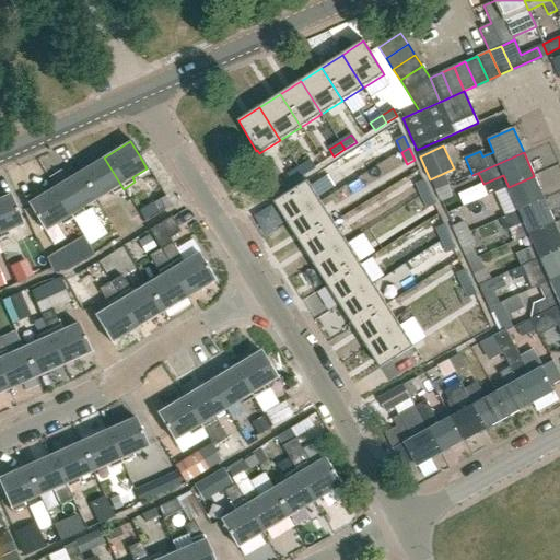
[(112,196),(124,189),(104,158),(79,173),(95,199),(109,190),(112,196)]
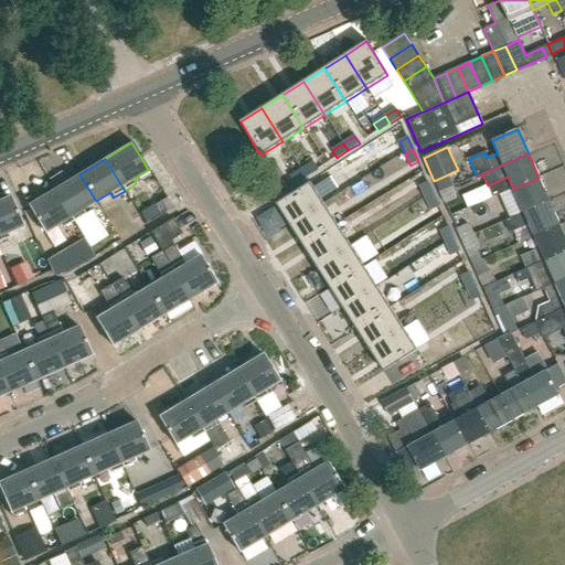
[(302,170),(307,178),(318,170),(313,162),(302,170)]
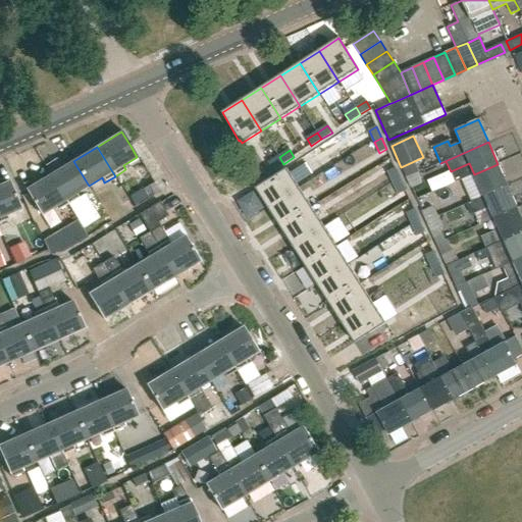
[(376,178),(390,168),(379,154),(365,165),(376,178)]
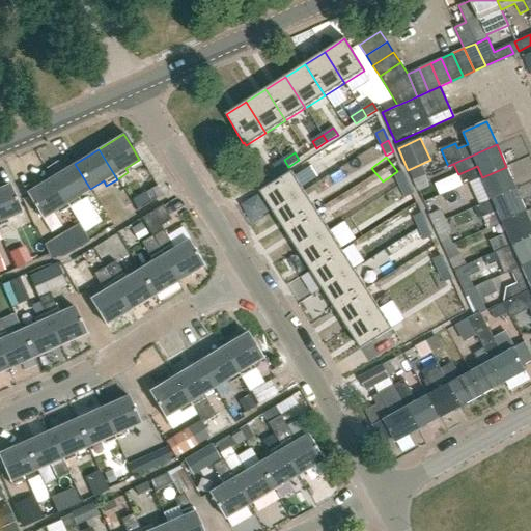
[(273,166),(278,173),(288,167),(284,160),(273,166)]
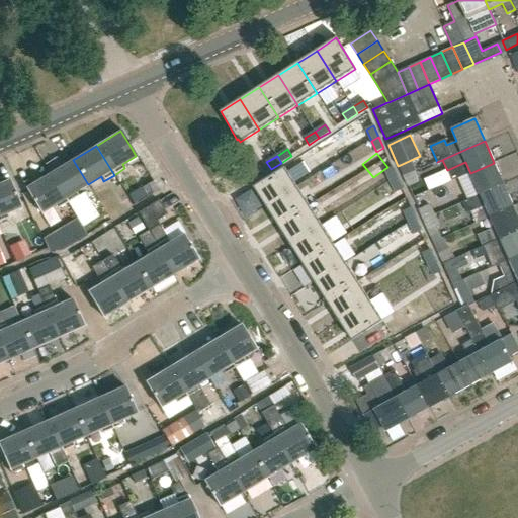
[(75,192),(88,184),(73,160),(50,174),(67,203),(78,196),(75,192)]
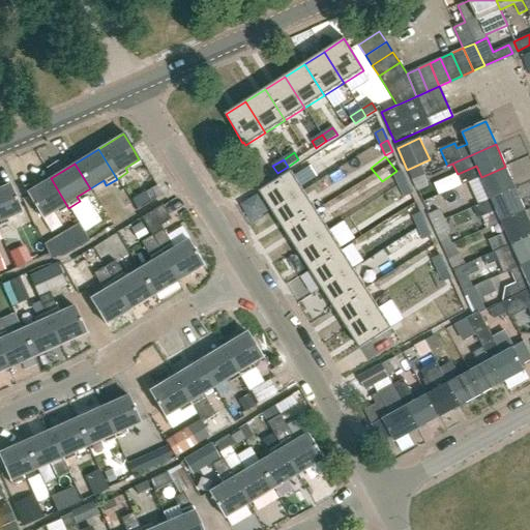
[(492,200),(516,188),(505,167),(481,177),(492,200)]
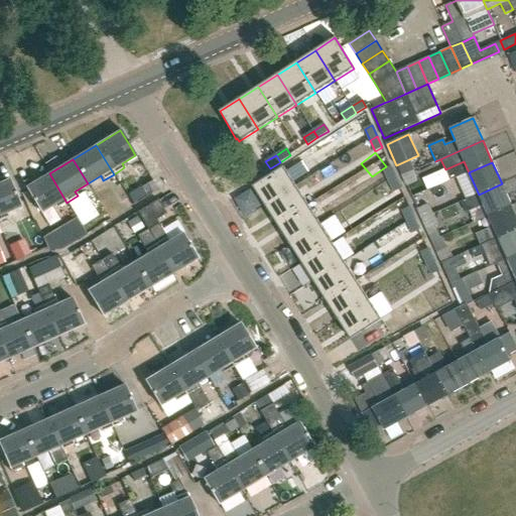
[(283,166),(253,185),(265,206),(296,185),(283,166)]
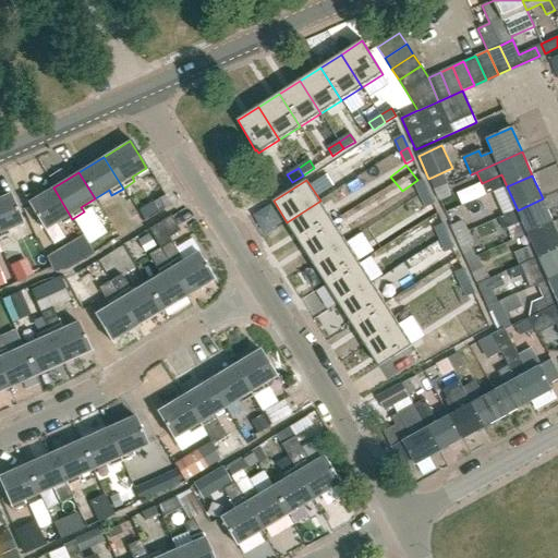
[(420,196),(428,193),(423,180),(414,184),(420,196)]
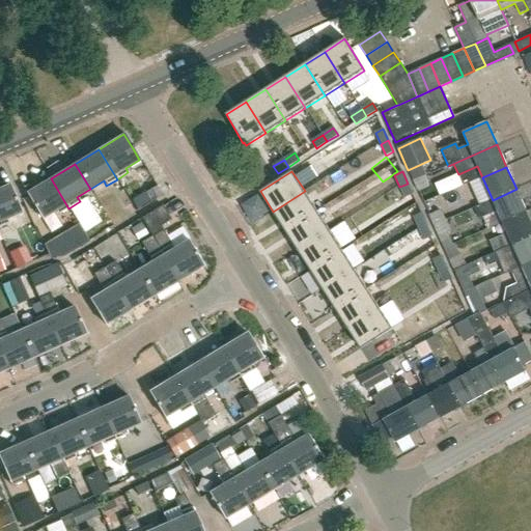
[(425,175),(413,182),(418,193),(429,188),(426,176),(425,175)]
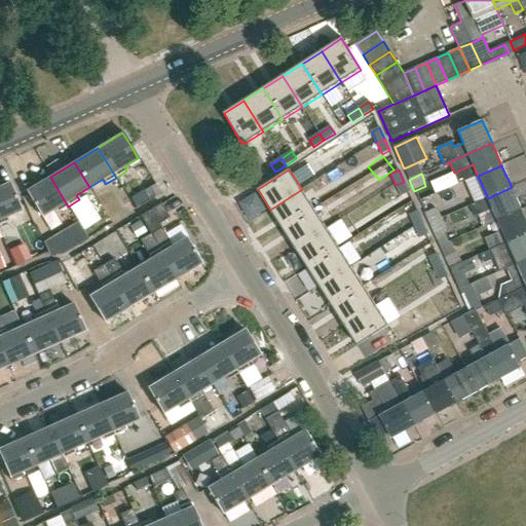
[(58,213),(68,207),(50,177),(26,192),(33,203),(32,203),(34,205),(41,217),(54,209),(58,213)]
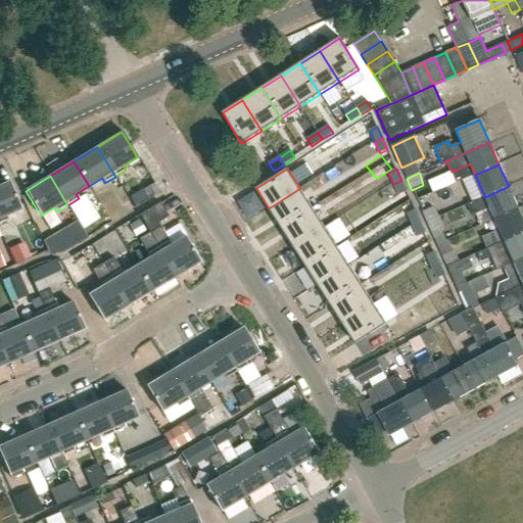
[(401,181),(393,184),(398,195),(407,192),(401,181)]
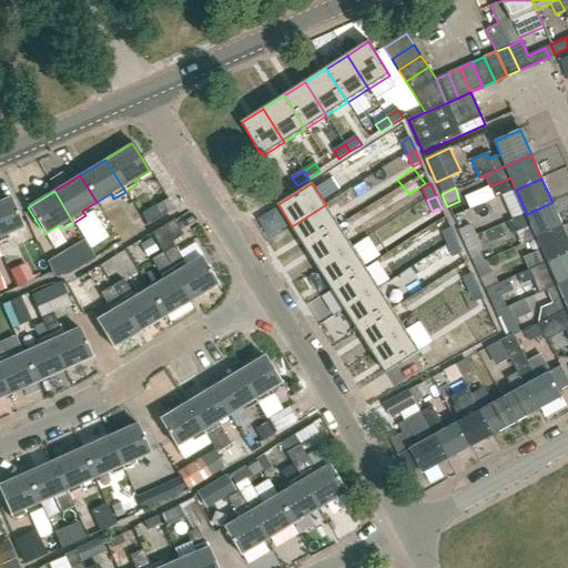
[(0,202),(0,242),(9,240),(7,234),(22,227),(17,214),(16,211),(9,199),(0,202)]
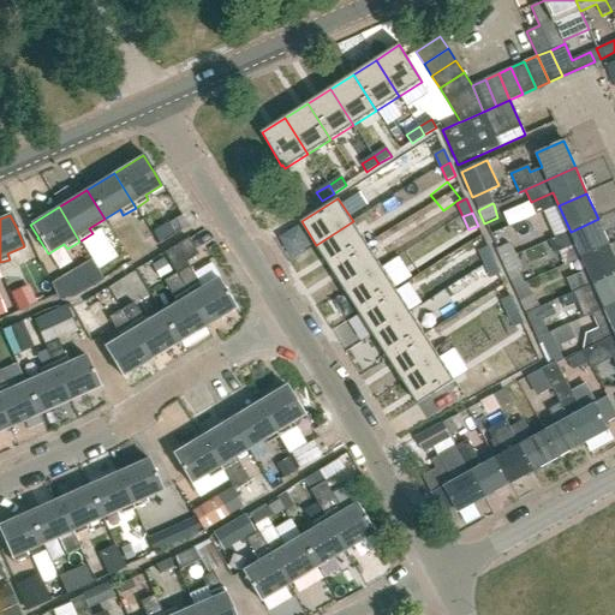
[(180,216),(168,224),(174,234),(187,227),(180,216)]
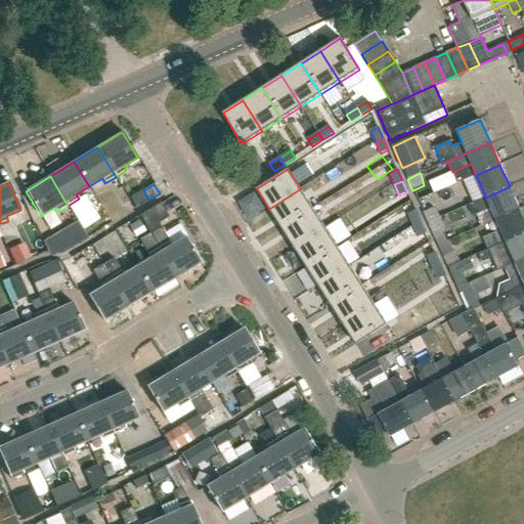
[(378,210),(394,198),(384,185),(367,198),(378,210)]
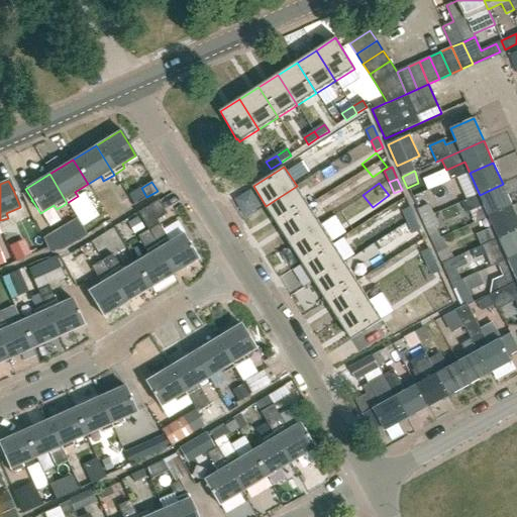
[(489,216),(512,206),(503,184),(480,195),(462,202),(468,213),(484,205),(489,216)]
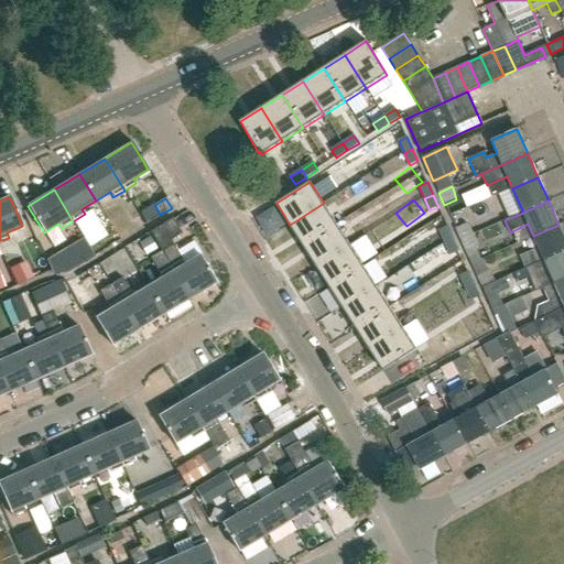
[(324,203),(290,225),(303,246),(337,224),(324,203)]
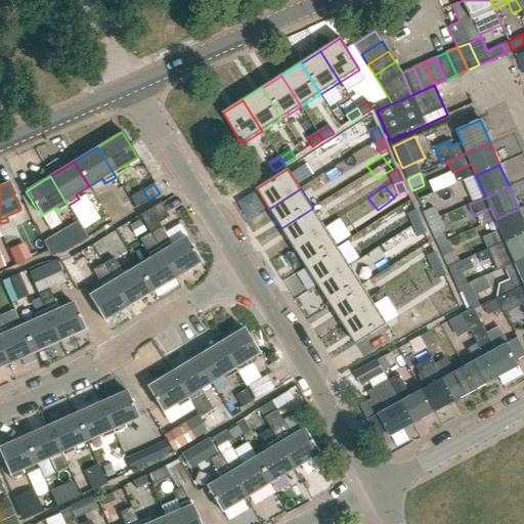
[(79,199),(68,206),(83,229),(100,219),(85,194),(79,199)]
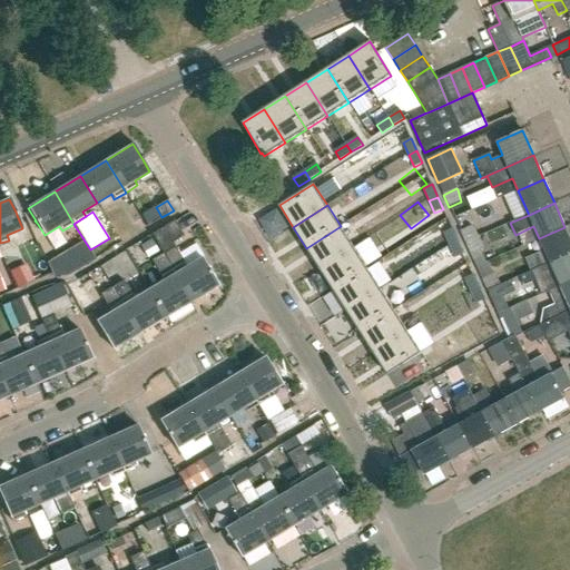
[(385,247),(391,257),(418,241),(419,242),(444,226),(438,215),(385,247)]
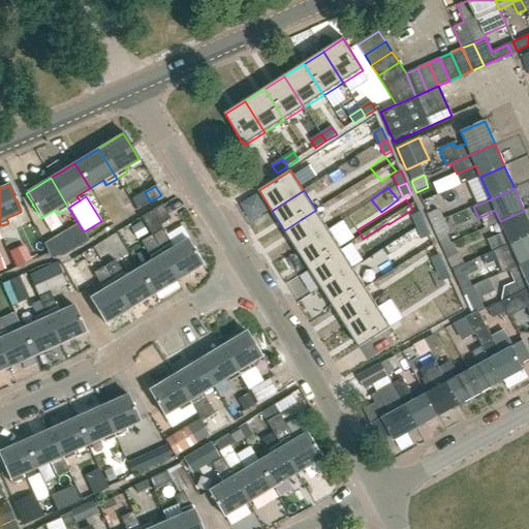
[(151,236),(177,280),(201,265),(195,253),(193,251),(186,240),(173,248),(159,225),(169,219),(161,205),(139,218),(151,236)]
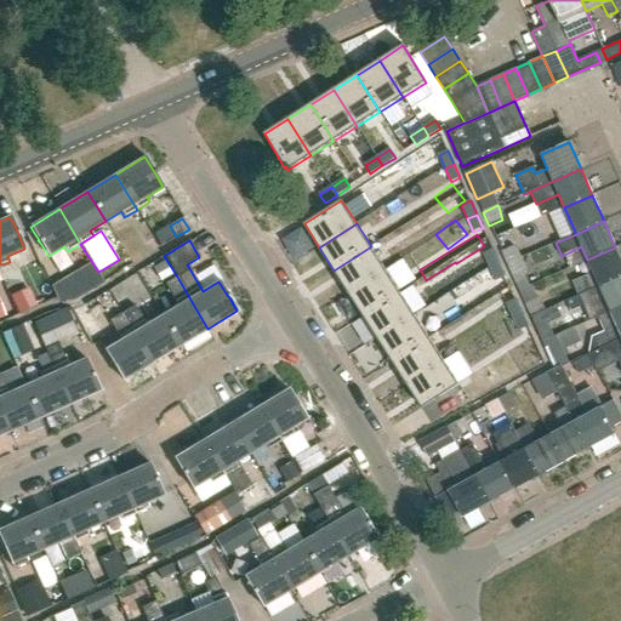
[(371,246),(334,271),(348,292),(386,269),(371,246)]
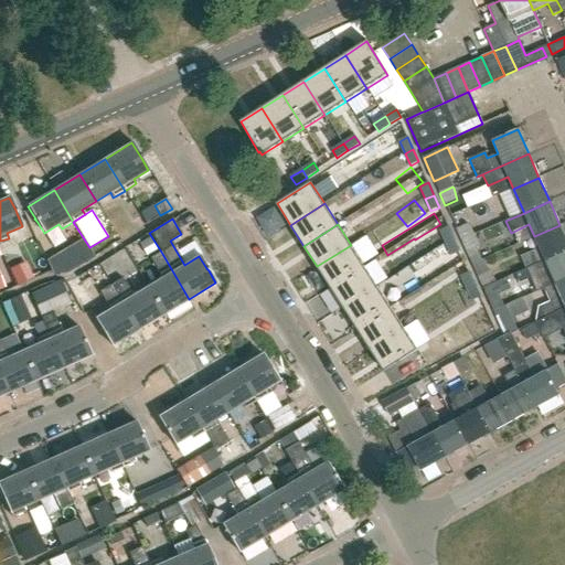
[(460,241),(475,234),(468,224),(456,230),(460,241)]
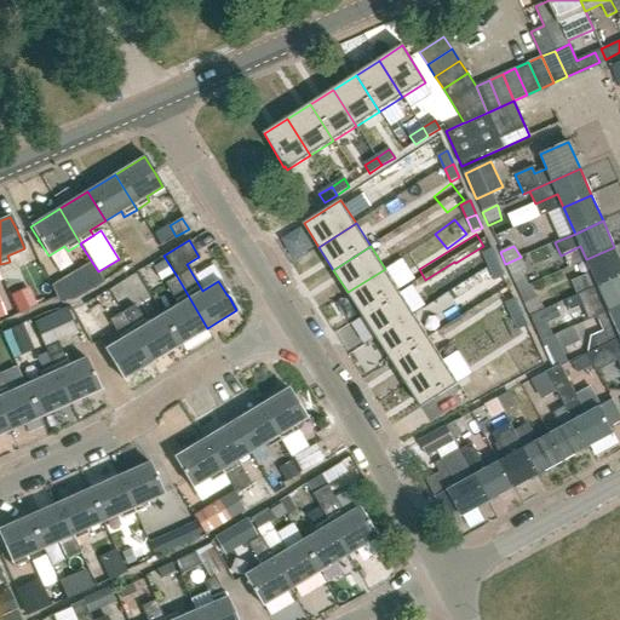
[(619,259),(614,247),(586,259),(592,273),(572,282),(578,296),(598,287),(598,286),(619,275),(619,259)]
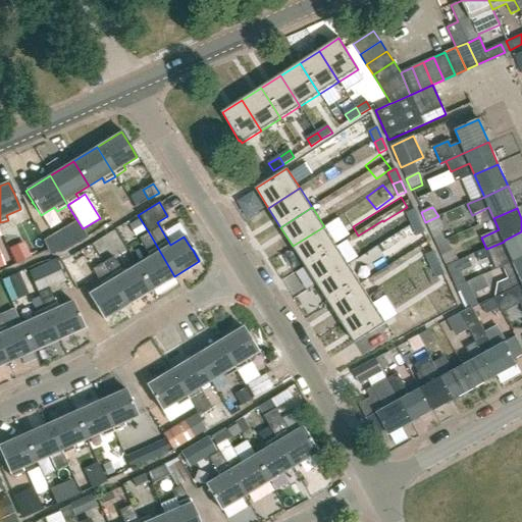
[(407,214),(412,225),(419,221),(414,210),(407,214)]
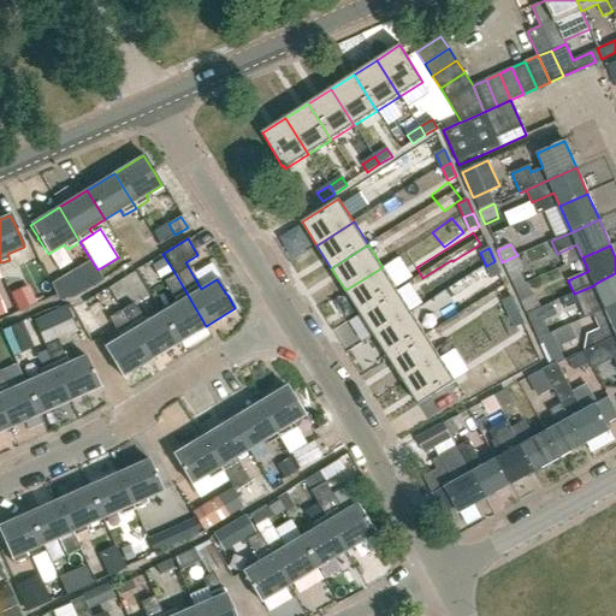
[(514,288),(527,282),(521,268),(517,255),(502,262),(514,288)]
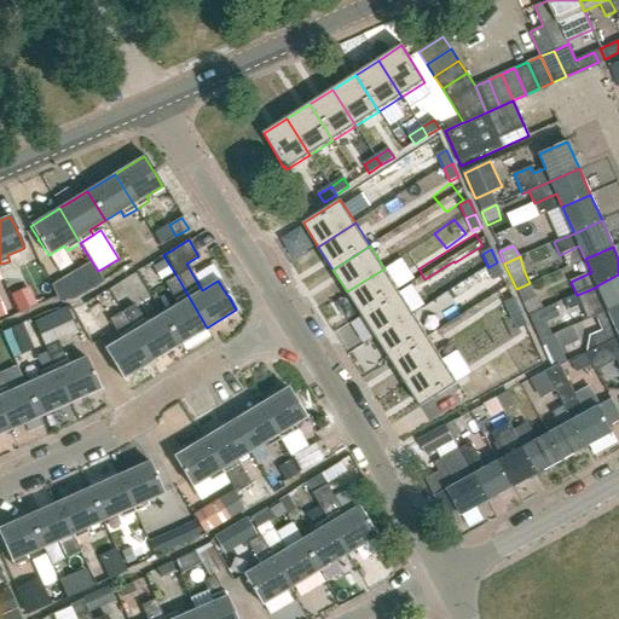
[(152,267),(161,281),(172,273),(165,261),(152,267)]
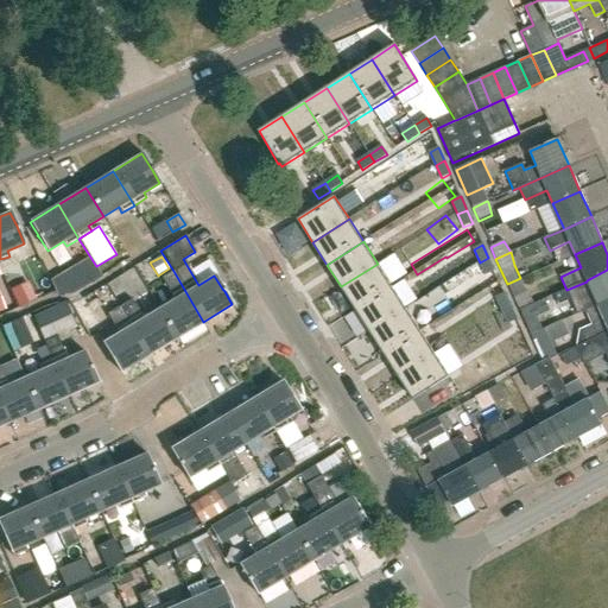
[(494,271),(488,258),(480,263),(486,276),(494,271)]
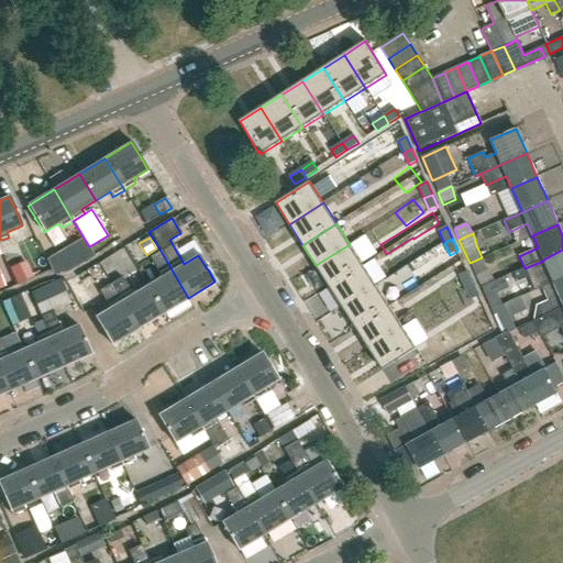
[(350,244),(316,265),(329,286),(363,265),(350,244)]
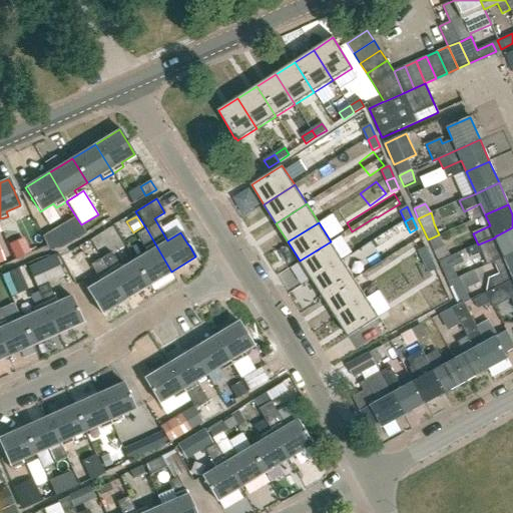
[(5,227),(9,245),(20,243),(16,224),(5,227)]
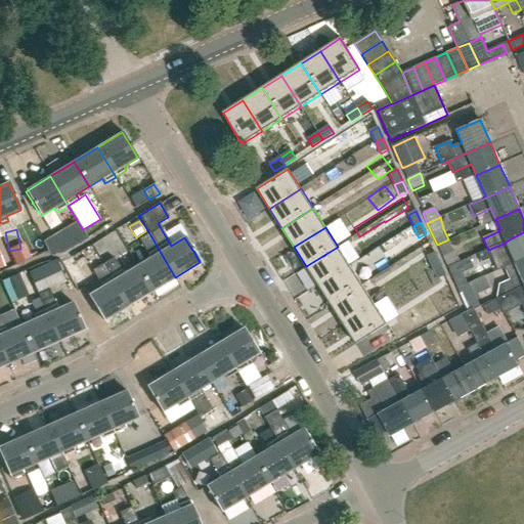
[(60,231),(43,242),(48,253),(62,253),(71,248),(60,231)]
